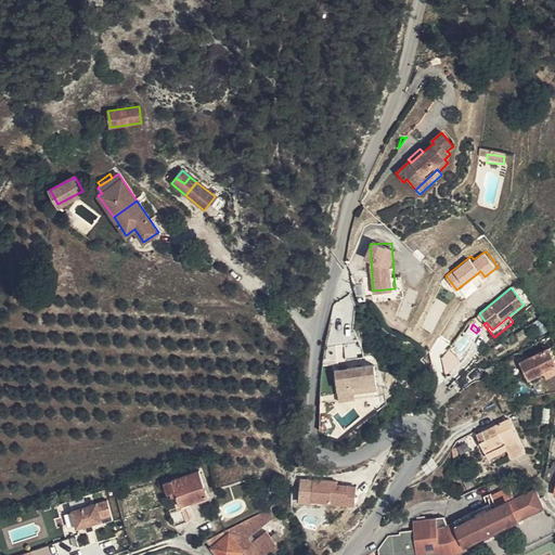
[(545,327),(539,332),(542,338),(549,334),(545,327)]
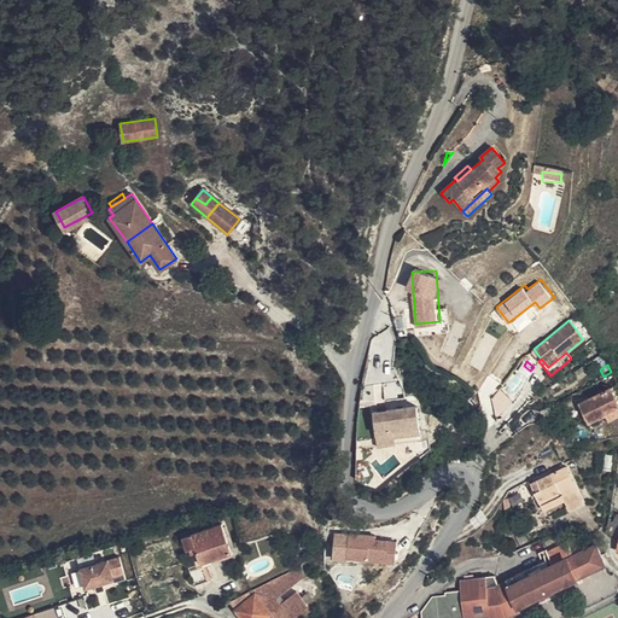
[(579,404),(583,409),(589,424),(607,415),(610,420),(617,415),(617,397),(613,388),(579,404)]
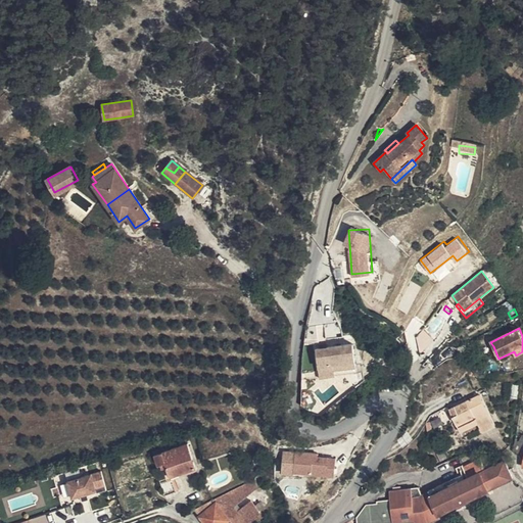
[(351,345),(317,350),(320,378),(334,377),(334,371),(354,369),(351,345)]
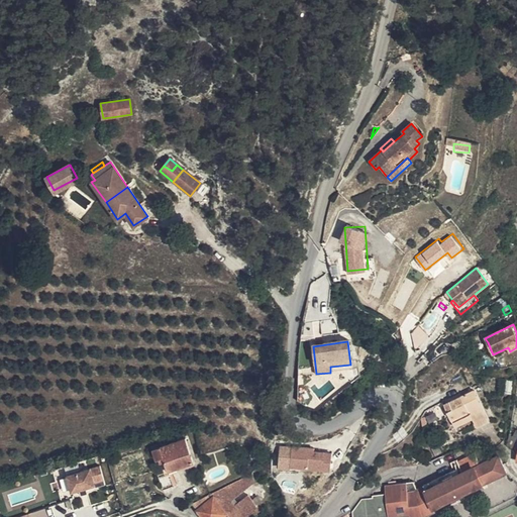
[(472,416),(484,410),(474,391),(444,406),(455,427),(473,419),(472,416)]
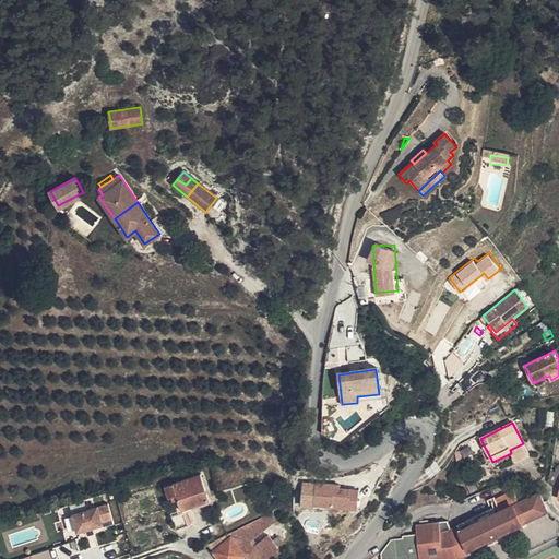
[(530,455),(523,443),(510,450),(511,453),(515,462),(530,455)]
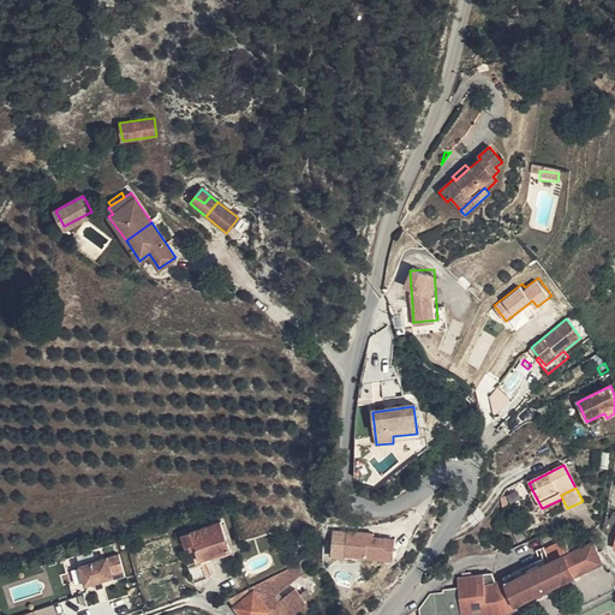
[(604,519),(602,530),(610,535),(614,524),(614,512),(609,511),(607,514),(604,519)]
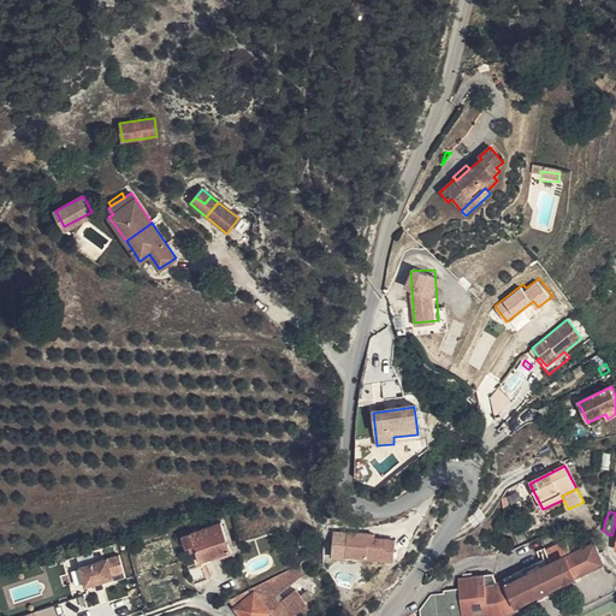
[(199,556),(229,546),(220,522),(182,535),(185,548),(189,546),(190,551),(196,549),(199,556)]
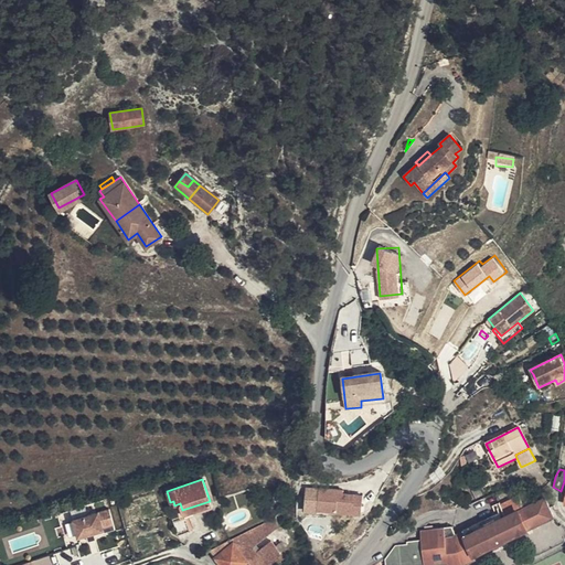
[(343,491),(305,488),(302,513),(317,514),(317,513),(360,516),(361,497),(343,494),(343,491)]
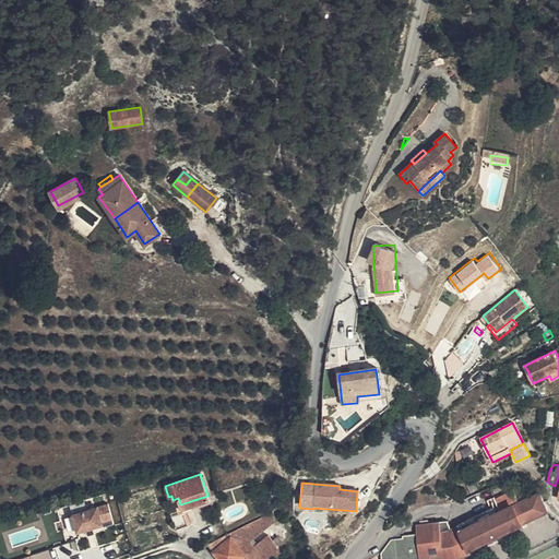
[(470,549),(551,510),(547,501),(544,503),(539,494),(532,498),(528,491),(520,496),(523,501),(519,503),(512,491),(495,500),(498,506),(450,527),(447,520),(440,521),(441,526),(441,532),(440,536),(438,554),(442,552),(443,558),(450,558),(461,558),(472,554),(470,549)]
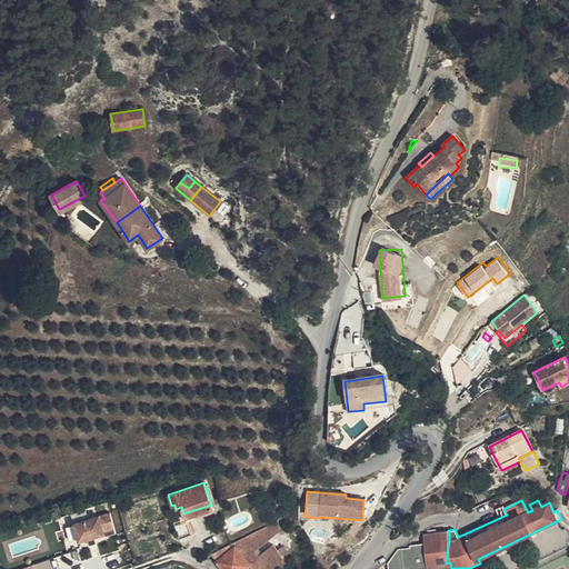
[(212,508),(211,505),(183,513),(185,518),(186,518),(212,508)]
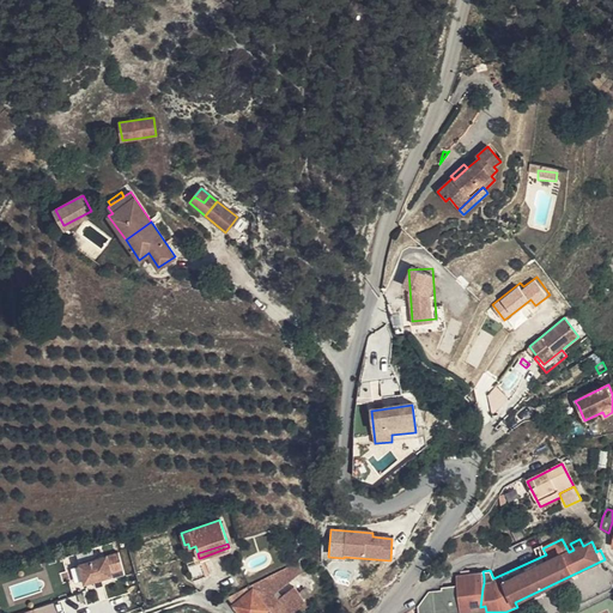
[(230,552),(229,547),(200,558),(201,562),(230,552)]
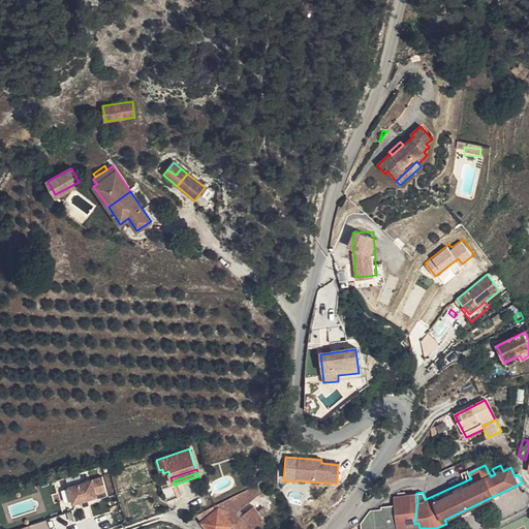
[(102,477),(67,489),(72,505),(106,495),(102,477)]
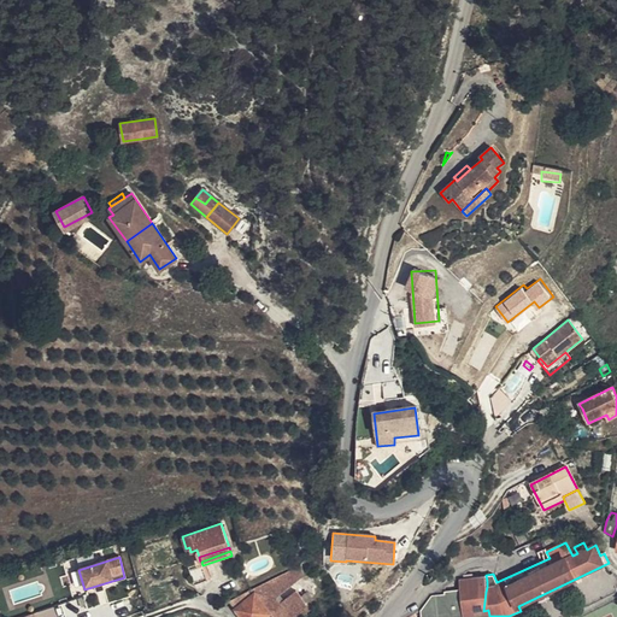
[(201,562),(200,562),(195,564),(188,566),(194,583),(207,580),(203,565),(201,562)]
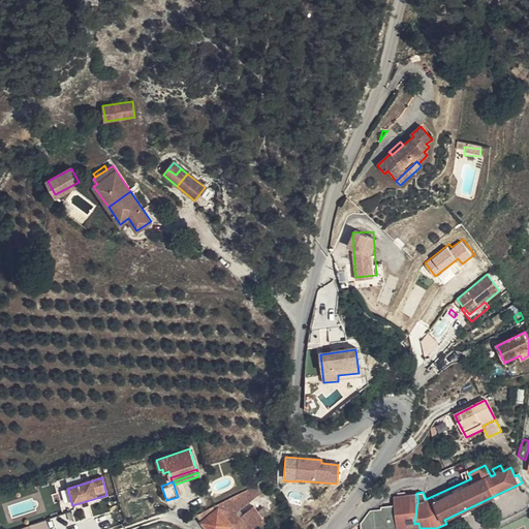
[(259,493),(257,484),(232,496),(212,505),(212,506),(197,516),(208,528),(225,528),(231,525),(240,518),(236,512),(239,510),(259,493)]
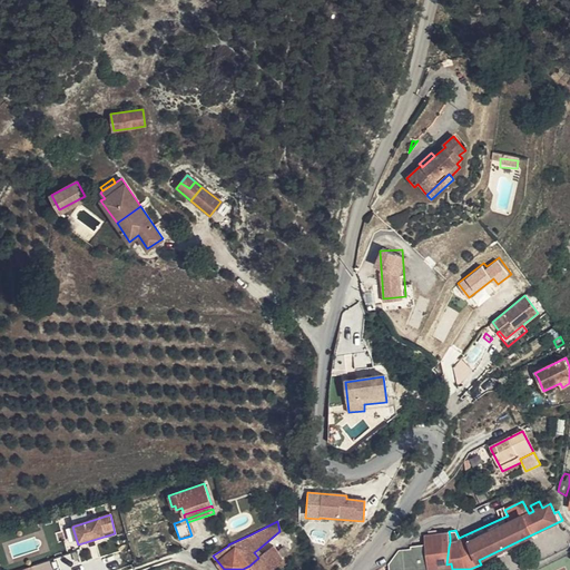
[(389,569),(404,569),(446,564),(449,547),(450,542),(450,537),(449,531),(424,533),(425,542),(411,543),(410,546),(399,547),(387,559),(389,569)]
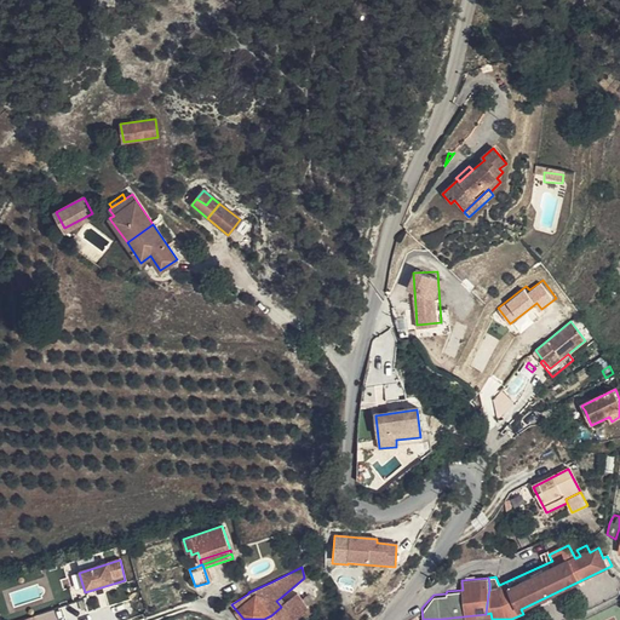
[(288,608),(275,619),(296,619),(308,608),(297,593),(285,603),(288,608)]
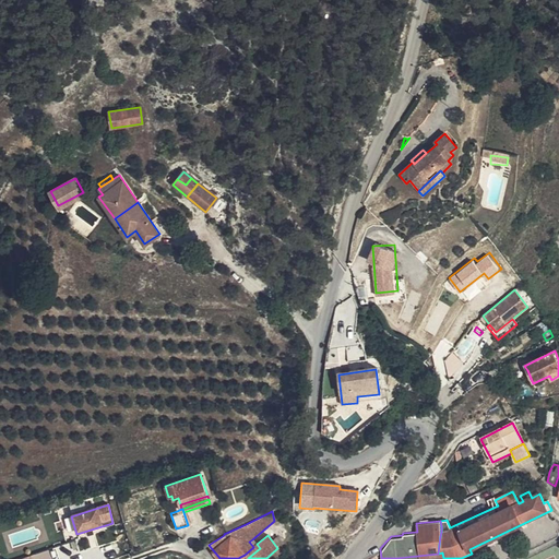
[(257,544),(252,539),(249,542),(253,547),(245,555),(248,558),(260,548),(257,544)]
